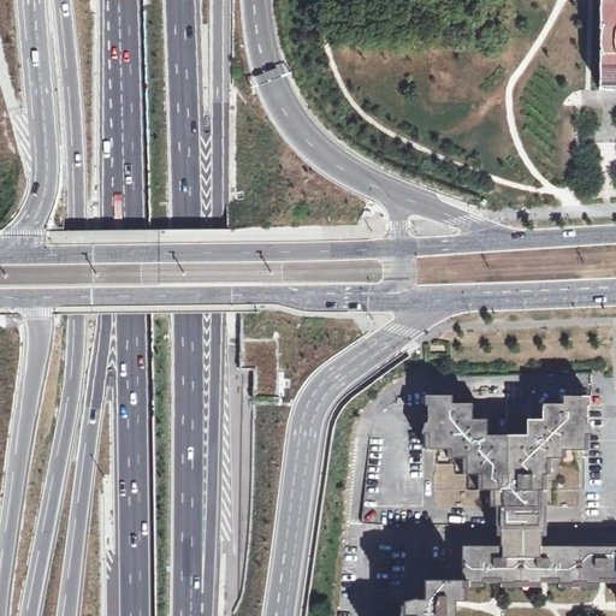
[(615,0),(599,0),(600,30),(602,30),(600,37),(600,45),(602,51),(600,51),(599,90),(615,90),(615,0)]
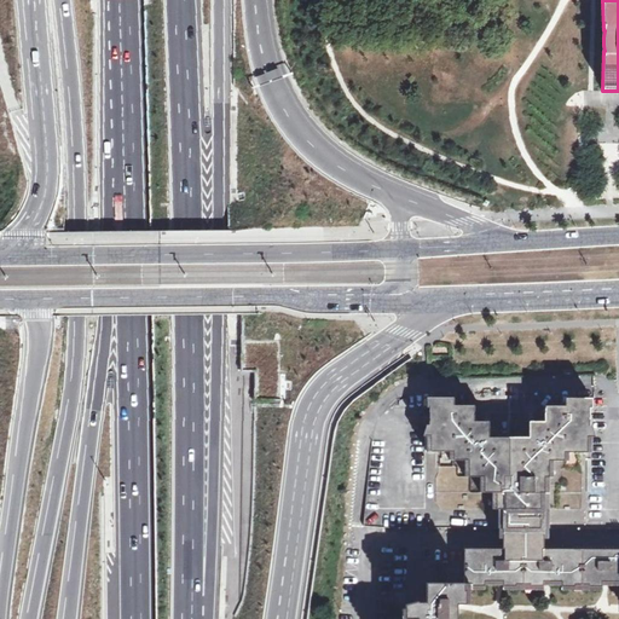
[(504,539),(504,549),(504,554),(524,553),(544,554),(544,549),(544,539),(544,528),(545,528),(545,478),(549,478),(549,462),(565,462),(565,452),(588,452),(588,404),(588,398),(570,398),(570,405),(549,405),(549,421),(534,421),(534,439),(519,439),(519,440),(502,440),(502,439),(486,439),(486,421),(470,421),(470,405),(450,405),(450,397),(432,397),(432,426),(432,451),(455,451),(455,462),(469,462),(469,478),(484,478),(484,493),(496,493),(496,509),(503,509),(503,528),(504,528),(504,539)]
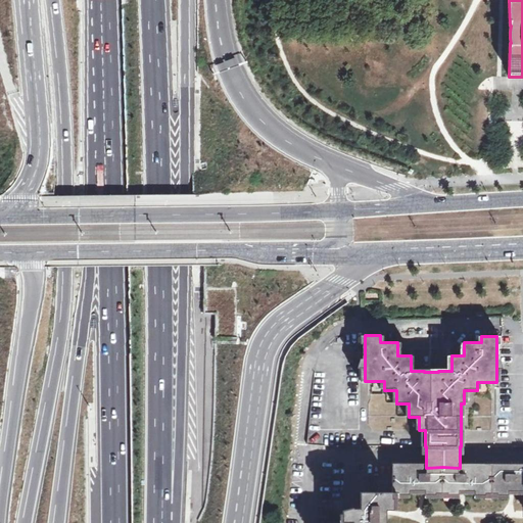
[(392,492),(396,494),(410,495),(410,491),(425,490),(425,494),(442,495),(442,467),(426,468),(426,464),(392,464),(392,492)]
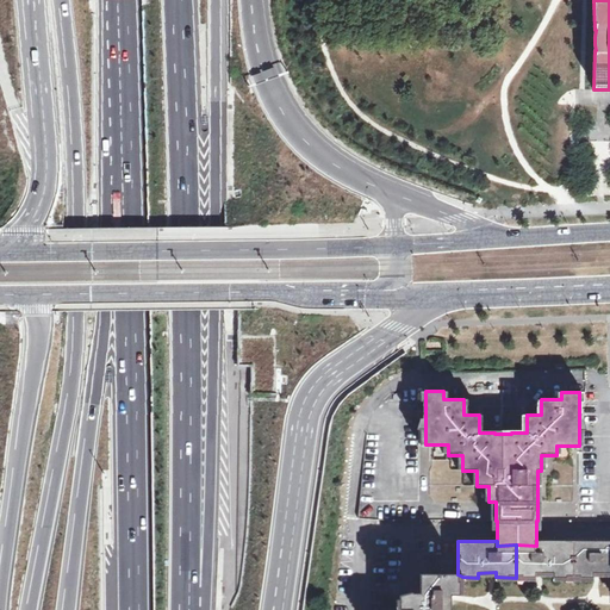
[(536,546),(516,545),(516,578),(536,578),(536,573),(553,573),(553,578),(572,578),(571,541),(536,541),(536,546)]
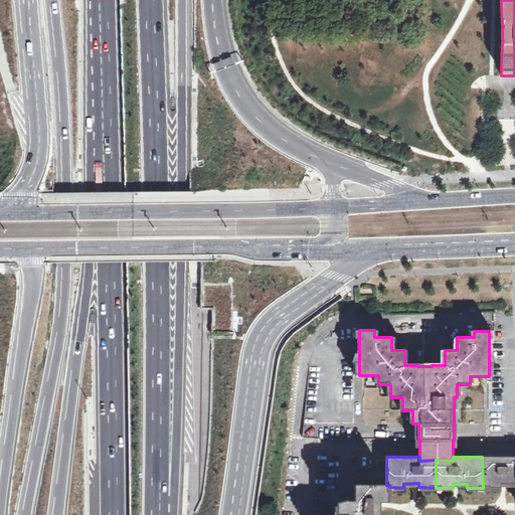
[(514,457),(482,457),(483,488),(501,487),(501,484),(514,483),(514,457)]
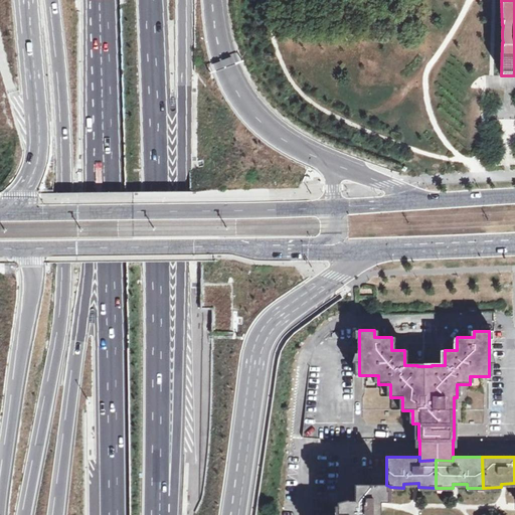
[(379,514),(380,503),(390,503),(390,487),(386,485),(355,486),(355,501),(348,502),(348,500),(338,503),(338,514),(348,514),(347,514),(379,514)]
